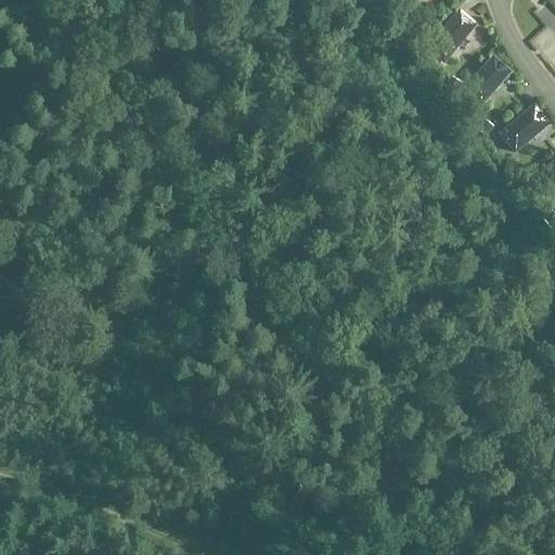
[(430,49),(446,61),(474,28),(475,29),(479,25),(467,14),(466,16),(462,12),(430,49)]
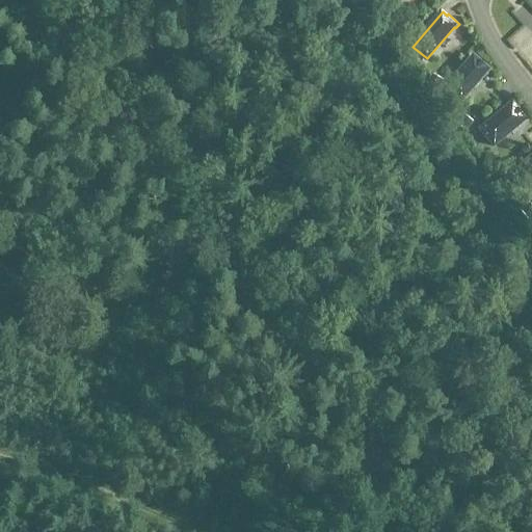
[(447,87),(462,101),(490,70),(475,56),(447,87)]
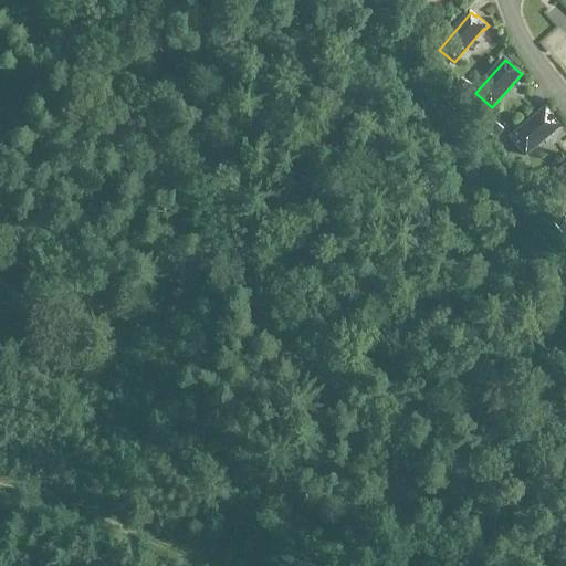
[(464,97),(468,92),(469,88),(461,84),(458,83),(453,92),(464,97)]
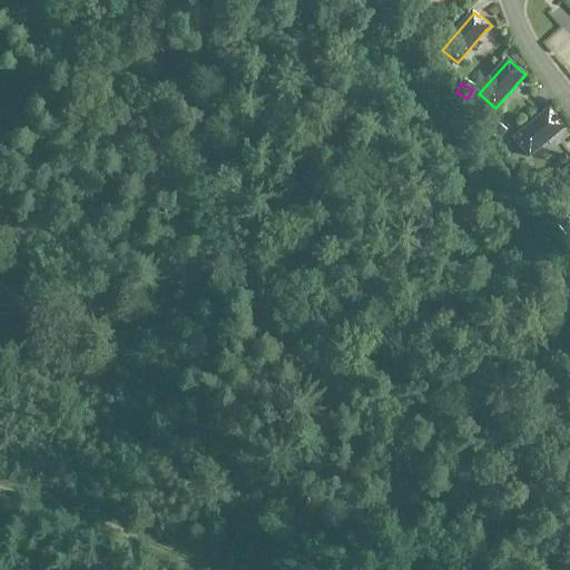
[(517,139),(531,156),(566,127),(551,110),(517,139)]
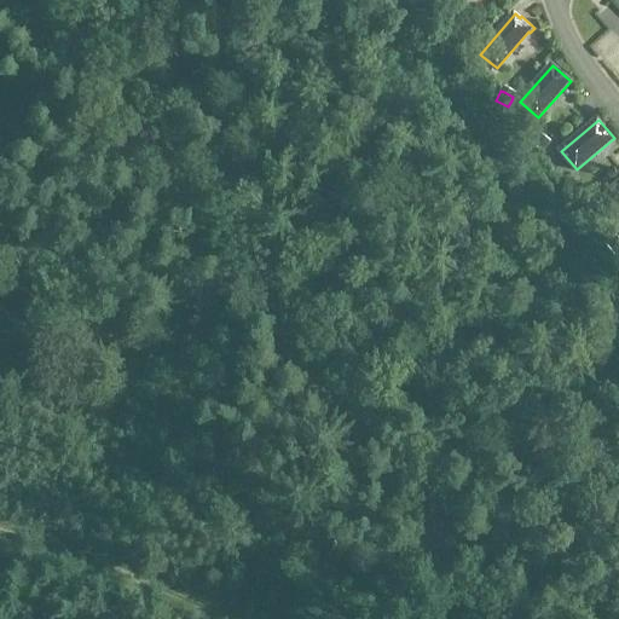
[(541,151),(544,146),(547,142),(536,134),(528,143),(541,151)]
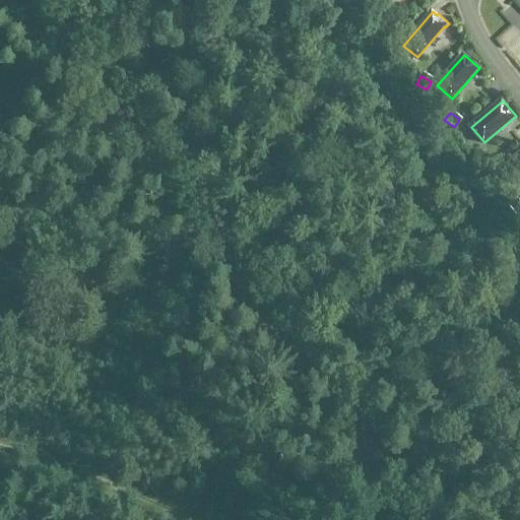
[(519,153),(503,168),(515,184),(519,180),(519,153)]
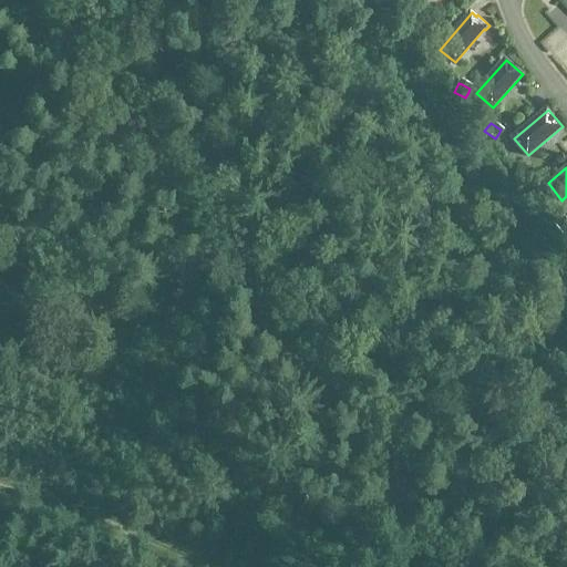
[(528,186),(533,182),(536,178),(528,169),(526,172),(521,177),(528,186)]
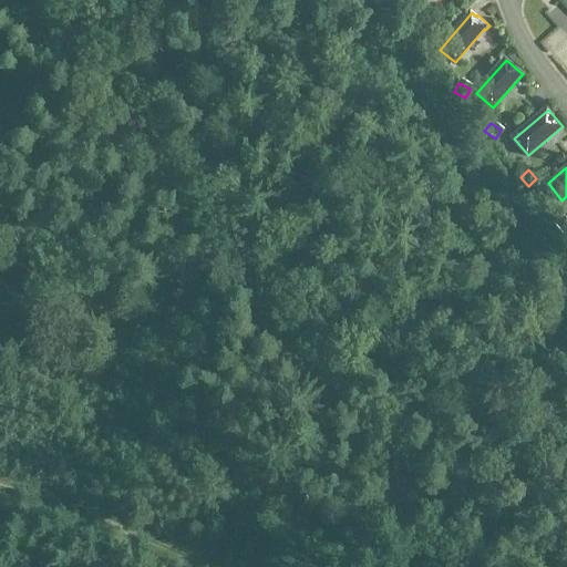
[(566,220),(563,217),(560,218),(555,224),(563,234),(566,229),(566,220)]
